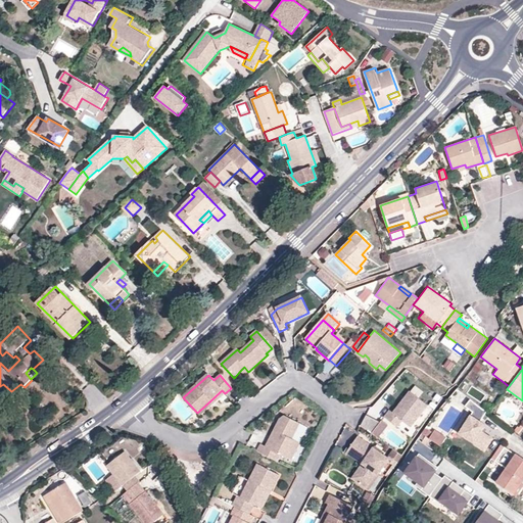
[(222,390),(207,403),(210,406),(225,393),(222,390)]
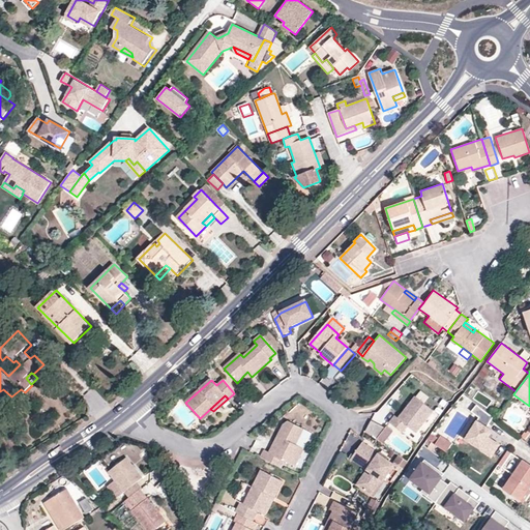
[(415,435),(433,412),(415,398),(400,417),(396,415),(389,423),(403,435),(408,429),(415,435)]
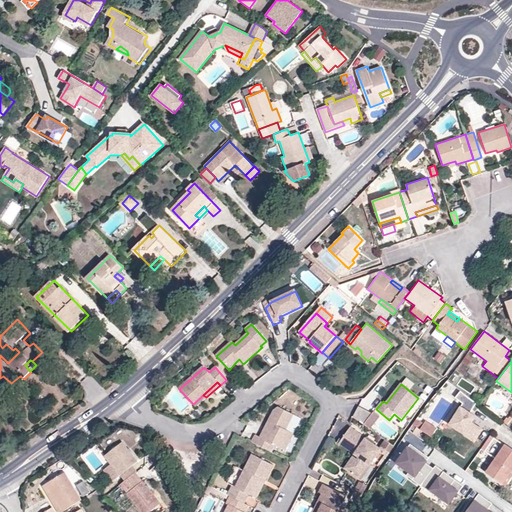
[(472,443),(482,429),(474,424),(479,417),(471,411),(477,403),(460,391),(456,397),(462,402),(447,425),(472,443)]
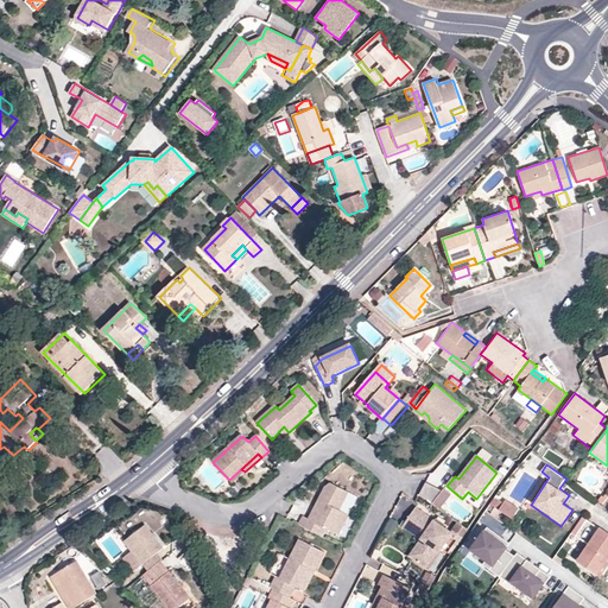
[(325,486),(315,507),(318,510),(316,513),(312,512),(308,520),(328,530),(340,534),(350,514),(341,510),(349,493),(333,483),(325,486)]
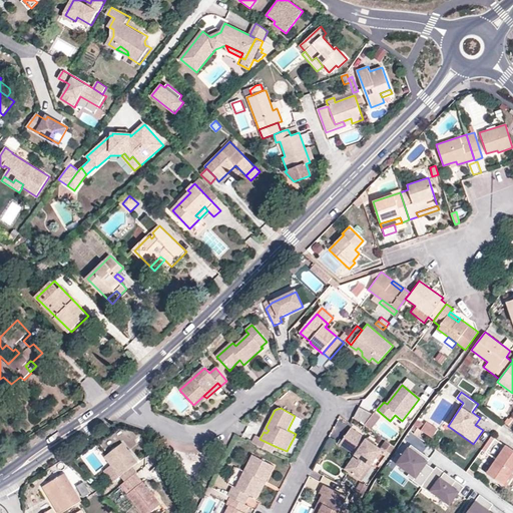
[(364,427),(373,416),(359,409),(354,420),(364,427)]
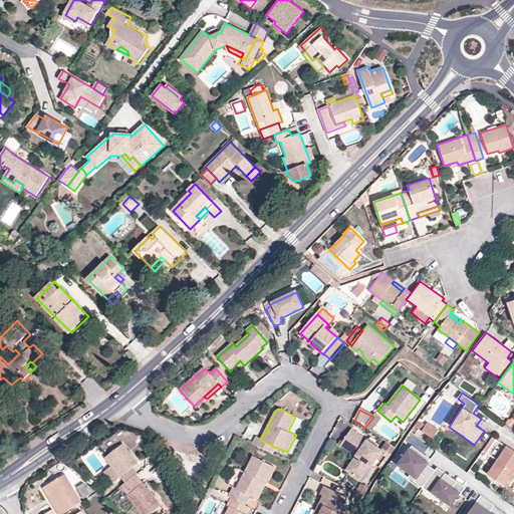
[(381,418),(375,414),(373,417),(364,428),(370,432),(381,418)]
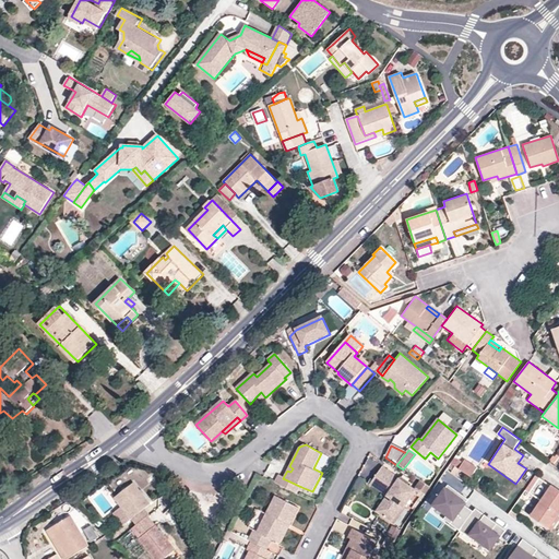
[(451,467),(456,471),(460,464),(455,461),(451,467)]
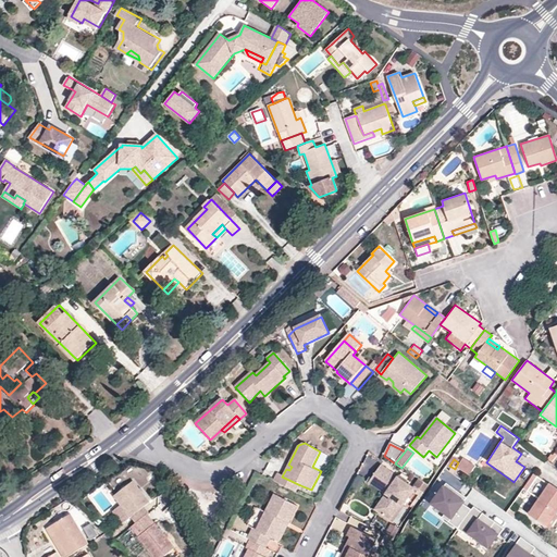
[(461,459),(458,462),(455,469),(466,477),(472,468),(461,459)]
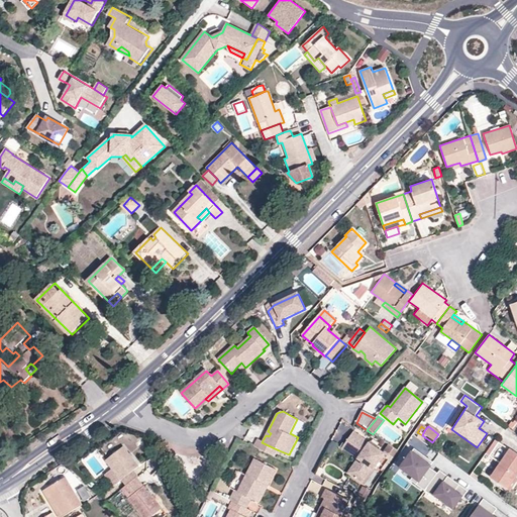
[(353,433),(345,445),(362,456),(358,460),(363,462),(352,477),(364,485),(374,471),(375,472),(386,455),(353,433)]
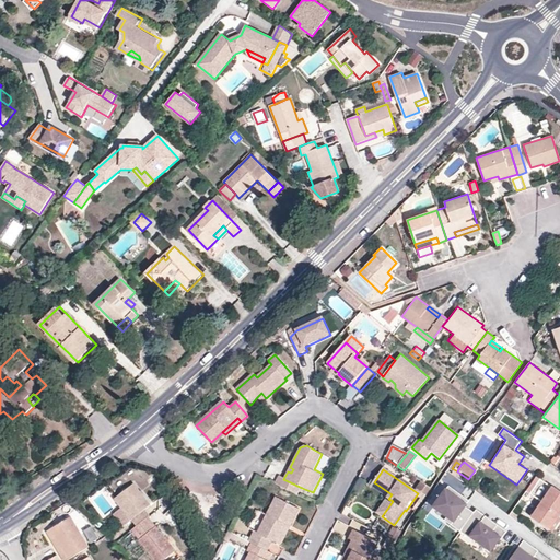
[(302,488),(283,479),(280,477),(276,485),(298,496),(302,488)]
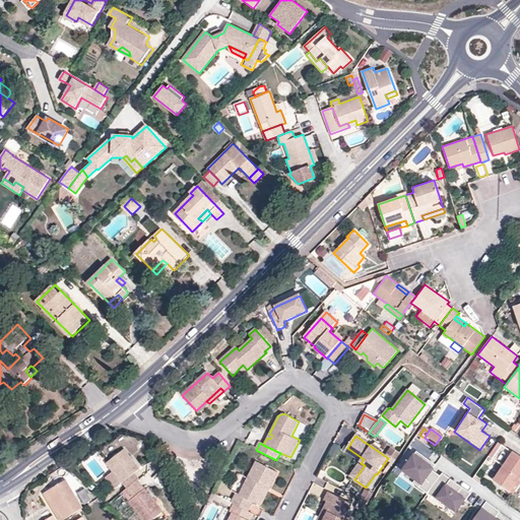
[(344,452),(361,463),(364,459),(347,448),(344,452)]
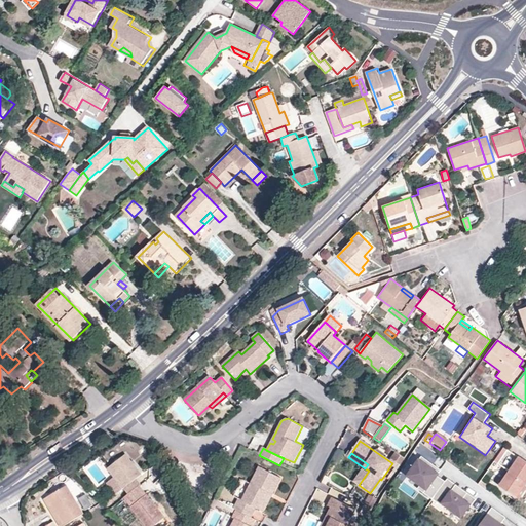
[(109,471),(124,490),(128,496),(139,488),(141,486),(137,481),(142,477),(127,456),(109,471)]
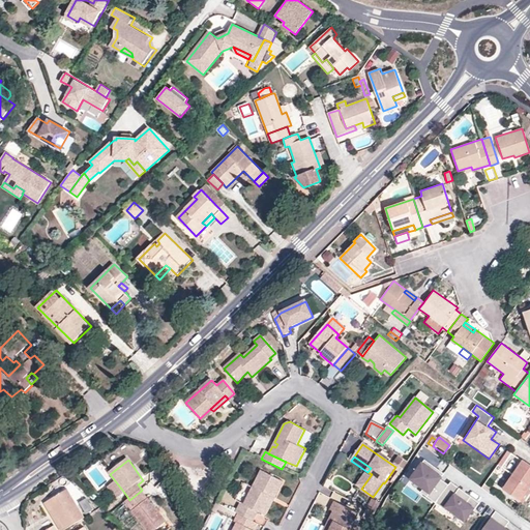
[(502,489),(520,500),(529,483),(529,464),(523,460),(502,489)]
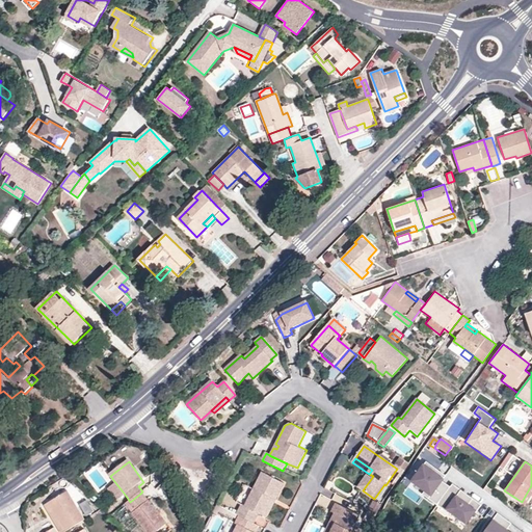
[(445,476),(426,462),(408,486),(436,506),(450,487),(445,484),(448,479),(445,476)]
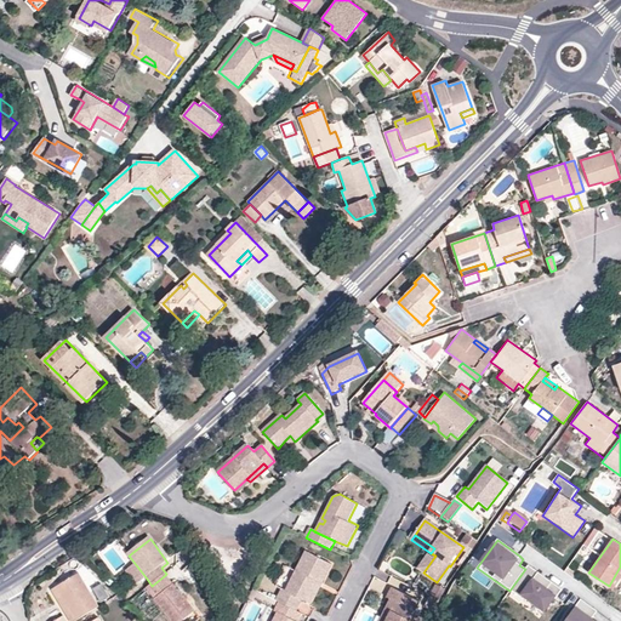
[(301,600),(307,603),(318,584),(323,586),(332,567),(307,553),(286,591),(283,590),(277,600),(280,603),(296,610),(301,600)]
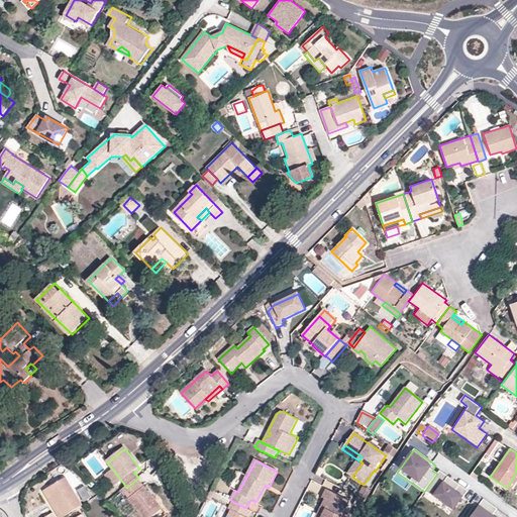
[(348,474),(352,477),(363,462),(358,460),(348,474)]
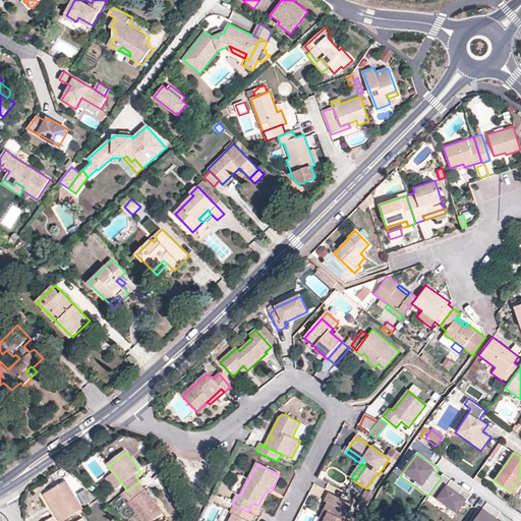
[(443,473),(441,477),(427,496),(456,516),(466,502),(472,494),(443,473)]
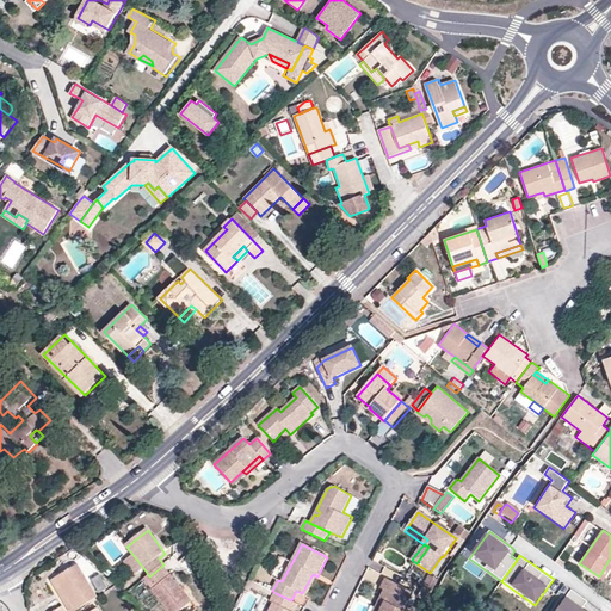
[(610,557),(599,576),(602,579),(610,566),(610,557)]
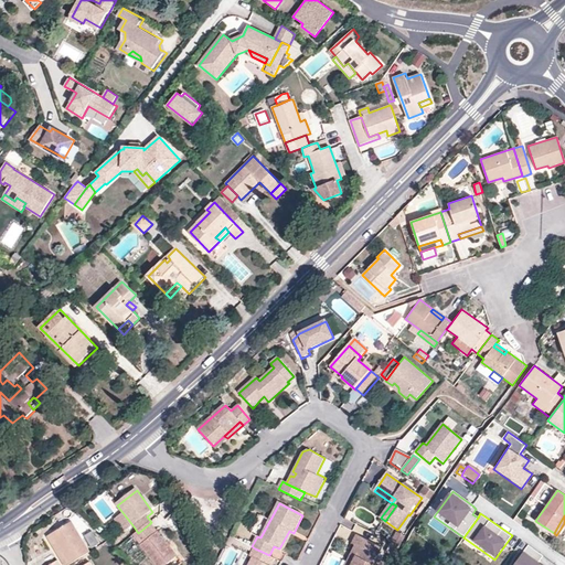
[(68,564),(70,564),(91,553),(73,522),(51,534),(68,564)]
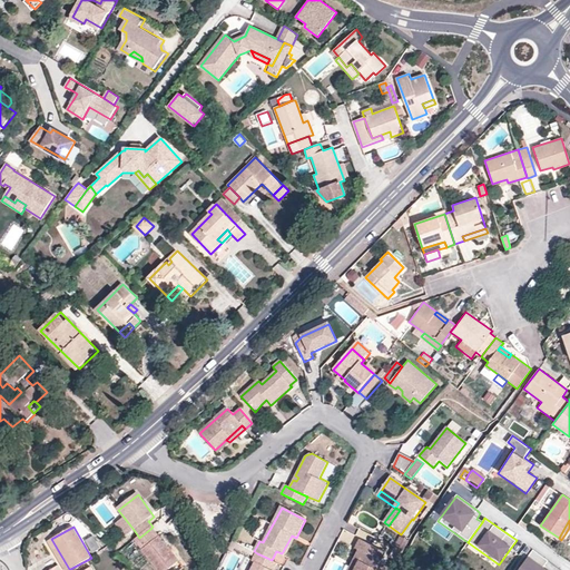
[(168,569),(179,562),(159,537),(158,539),(150,529),(139,538),(137,539),(144,549),(141,550),(156,569),(168,569)]
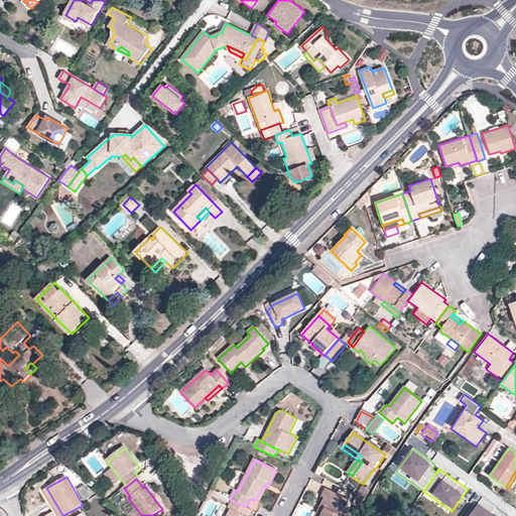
[(259,504),(268,487),(264,485),(255,501),(259,504)]
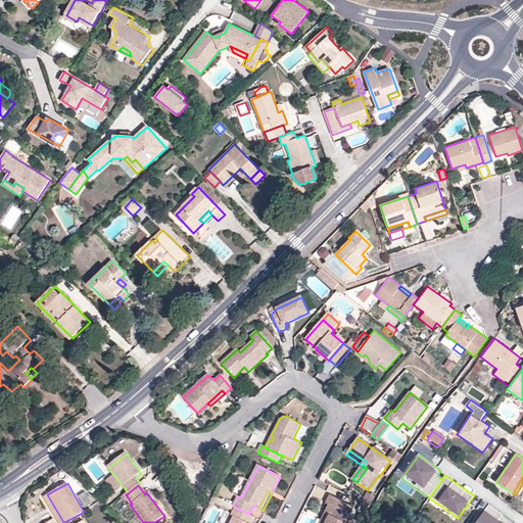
[(374,495),(367,492),(363,502),(370,505),(374,495)]
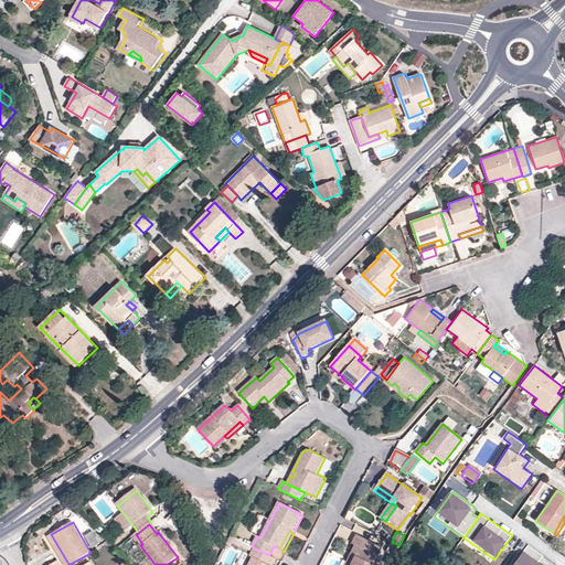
[(94,533),(87,535),(92,546),(98,544),(94,533)]
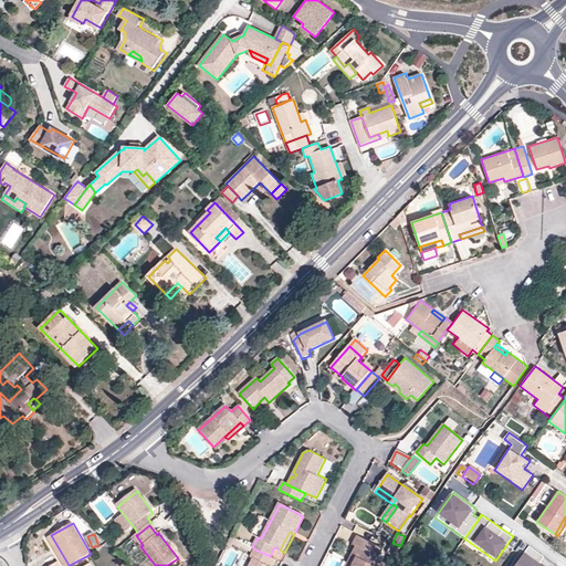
[(384,547),(358,534),(354,543),(357,545),(353,554),(357,556),(352,565),(379,565),(384,559),(378,556),(384,547)]
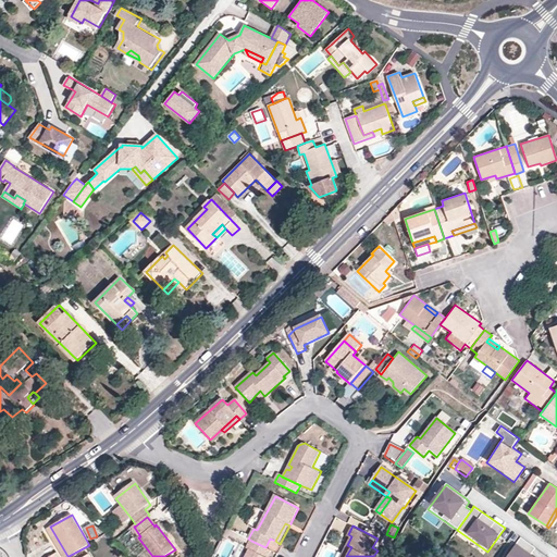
[(535,548),(520,536),(505,556),(533,556),(531,555),(535,548)]
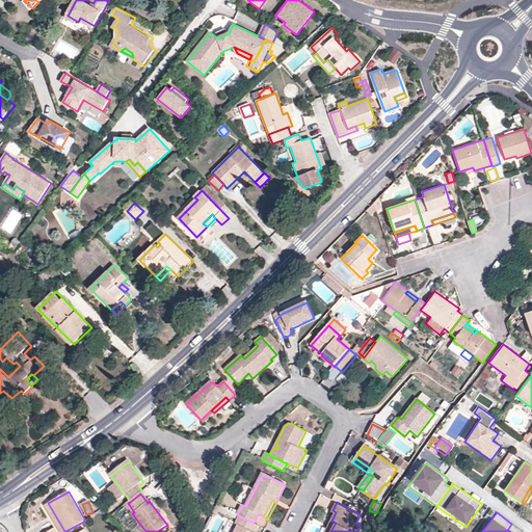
[(254,523),(240,516),(235,525),(239,526),(235,531),(255,531),(259,526),(254,523)]
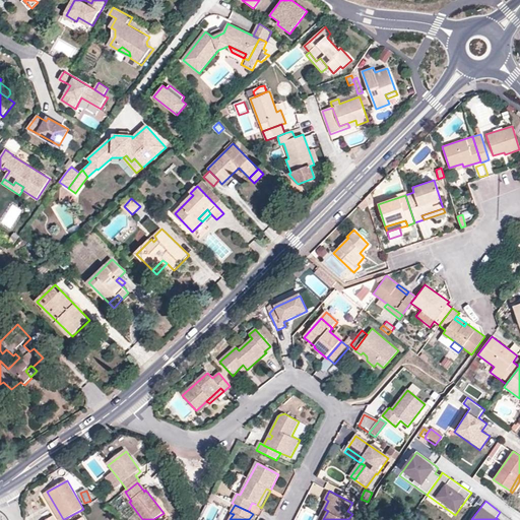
[(323,519),(328,511),(324,509),(317,519),(323,519)]
